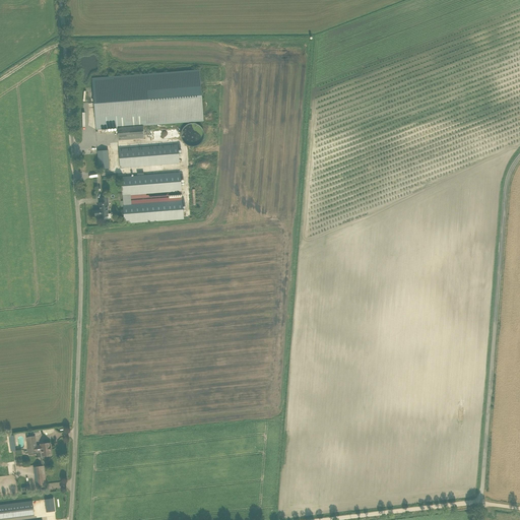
[(99,78),(92,78),(92,87),(96,129),(106,128),(117,127),(142,125),(152,125),(202,121),(202,112),(199,70),(99,78)]
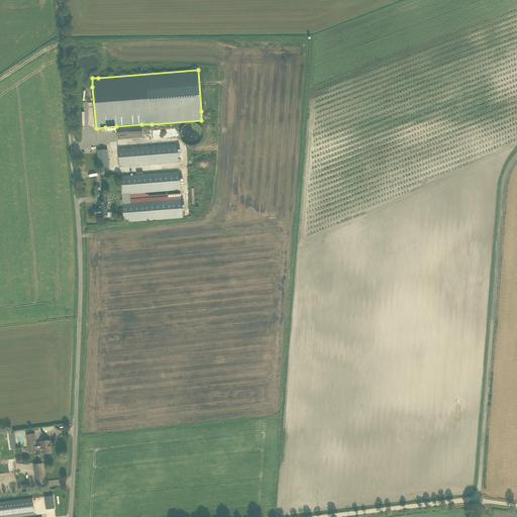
[(141,124),(116,126),(117,138),(142,137),(141,124)]
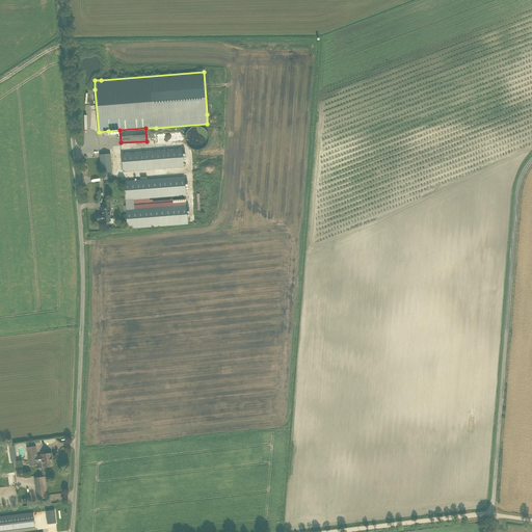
[(123,171),(128,170),(183,166),(182,149),(122,153),(123,171)]
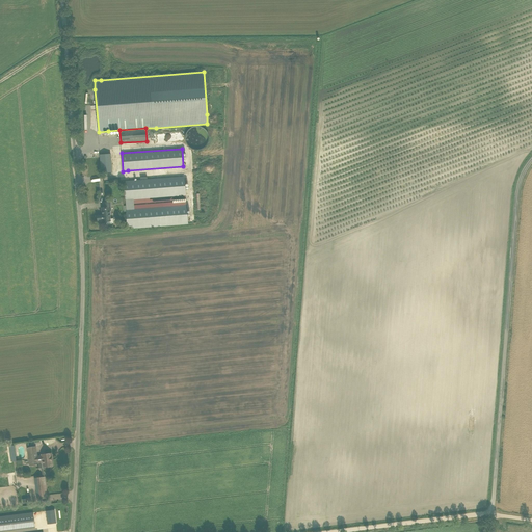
[(110,154),(100,155),(101,173),(111,173),(110,154)]
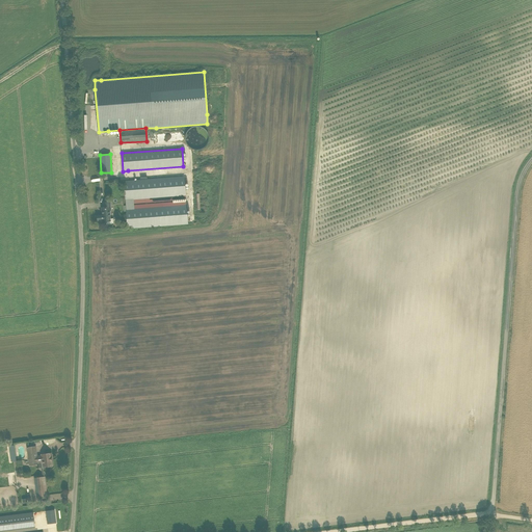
[(184,177),(124,182),(125,200),(126,206),(126,210),(126,212),(126,213),(128,229),(187,223),(186,206),(186,201),(134,205),(134,204),(173,201),(173,200),(186,198),(185,195),(184,177)]
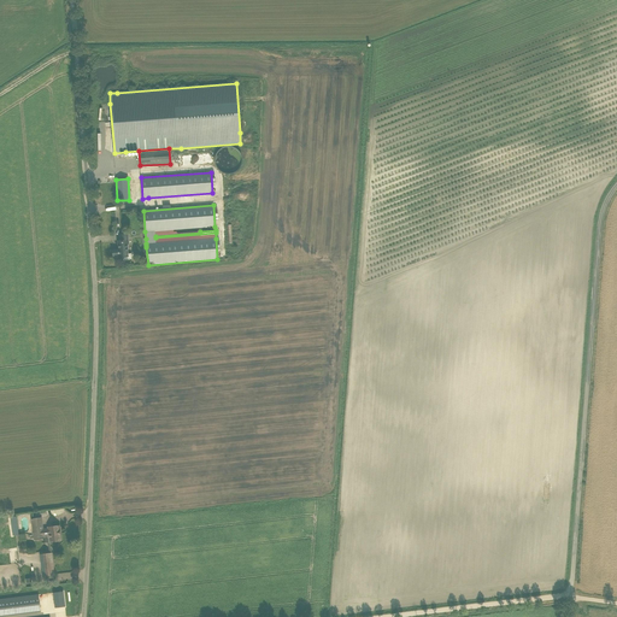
[(118,250),(112,250),(112,252),(112,257),(118,257),(119,258),(122,258),(123,258),(123,260),(129,260),(130,260),(130,259),(131,259),(131,258),(131,253),(128,254),(128,250),(127,245),(127,240),(128,240),(128,234),(121,235),(121,241),(117,241),(118,250)]
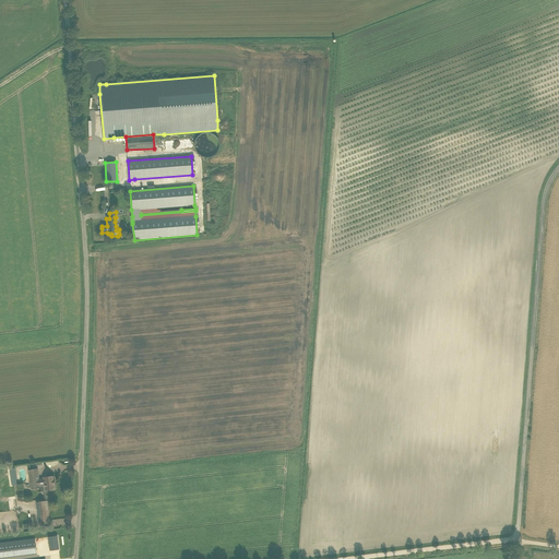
[(45,486),(45,491),(56,490),(54,476),(44,477),(44,478),(39,479),(37,470),(28,471),(31,488),(45,486)]
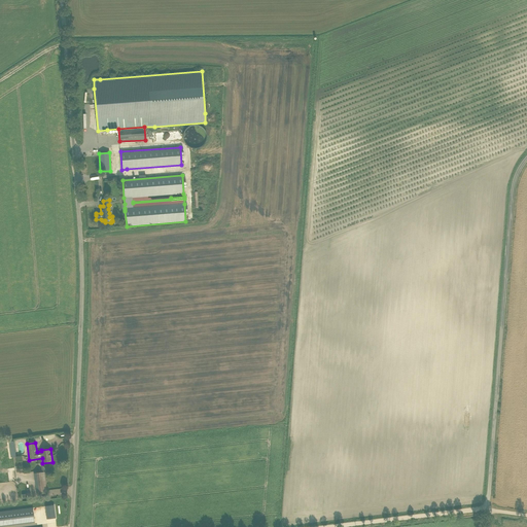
[(46,491),(44,472),(34,473),(37,492),(46,491)]
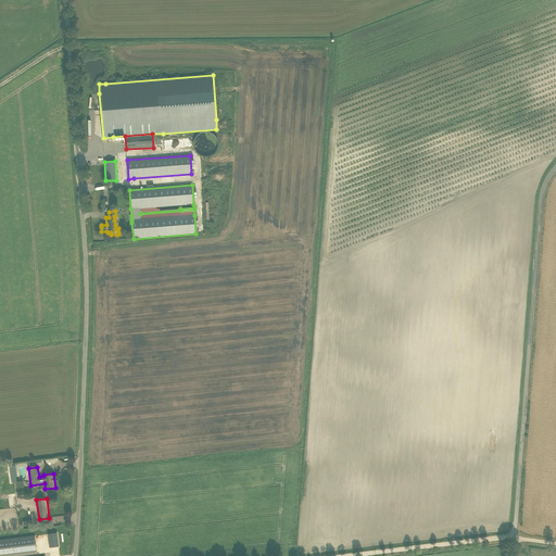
[(48,534),(50,547),(59,546),(57,533),(48,534)]
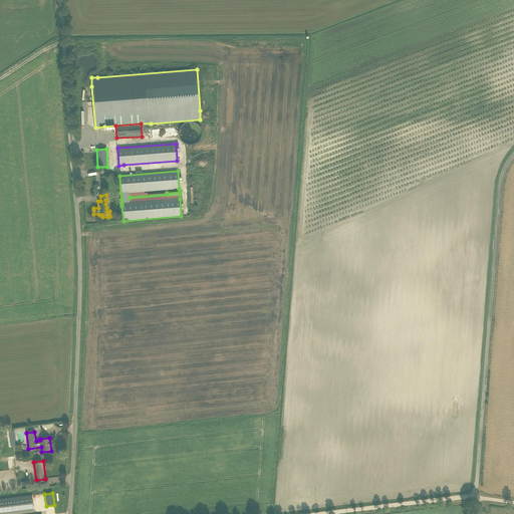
[(0,513),(29,510),(34,510),(32,495),(0,499),(0,513)]
